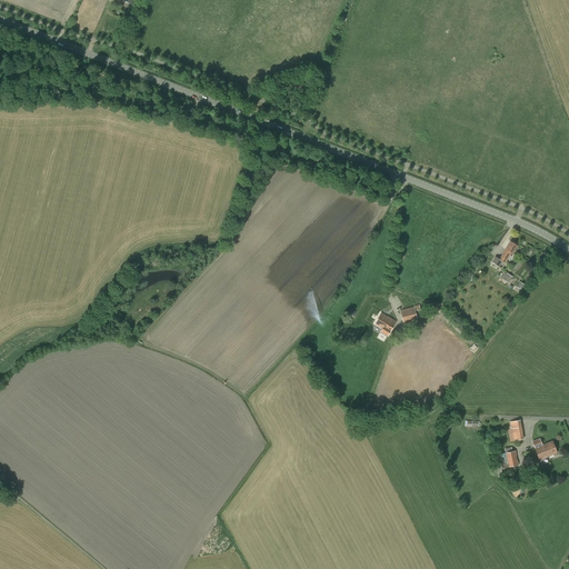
[(510,241),(506,249),(500,259),(495,257),(491,262),(499,267),(502,261),(506,263),(510,256),(511,257),(518,246),(510,241)]
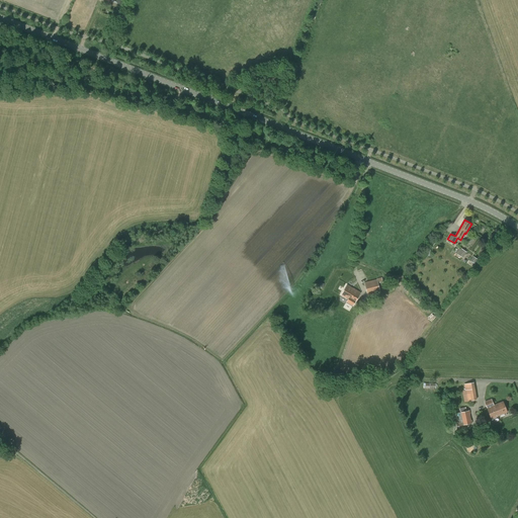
[(457,255),(462,258),(466,252),(461,249),(457,255)]
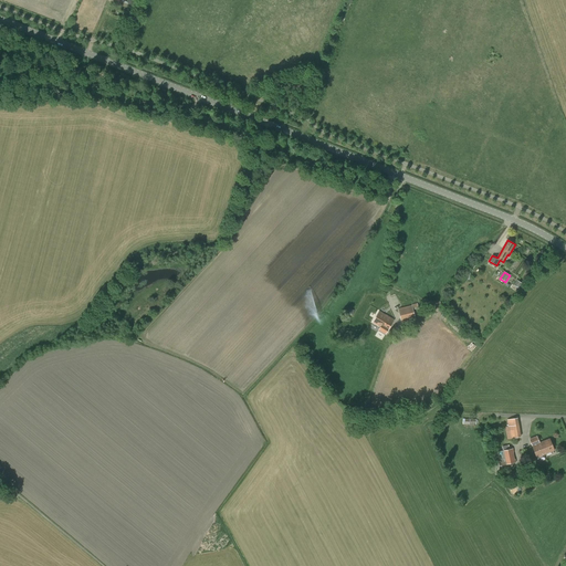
[(411,304),(412,305),(398,308),(399,313),(401,323),(416,320),(413,311),(419,310),(418,308),(418,303),(411,304)]
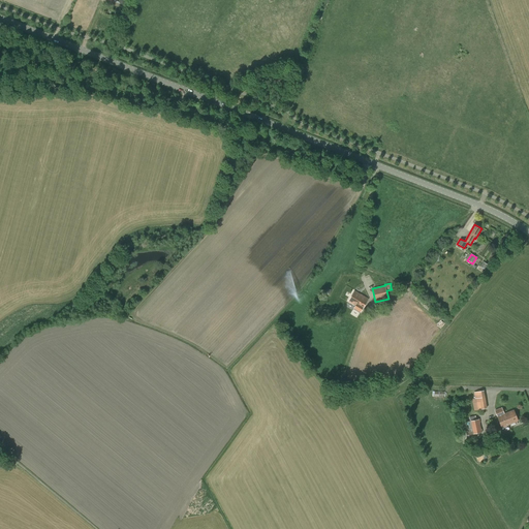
[(359,293),(354,291),(348,301),(363,309),(368,300),(359,293)]
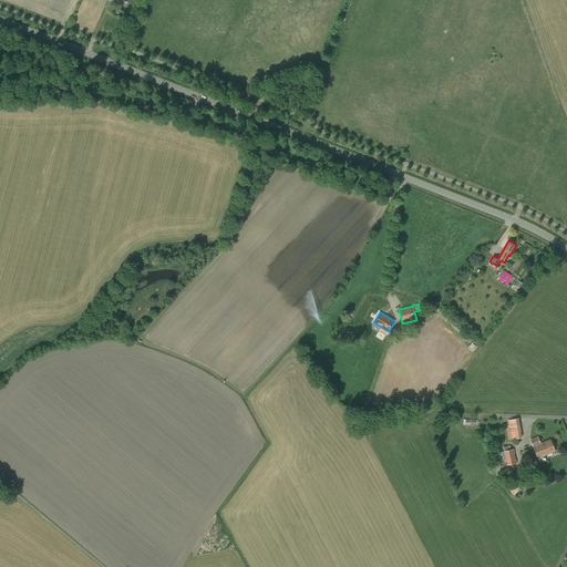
[(508,440),(513,440),(516,439),(516,442),(522,441),(521,437),(522,437),(518,419),(508,421),(509,428),(506,428),(508,440)]
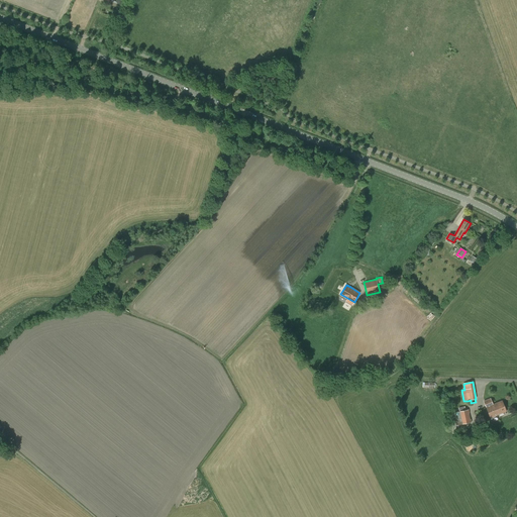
[(502,401),(493,405),(491,399),(484,402),(490,418),(506,412),(502,401)]
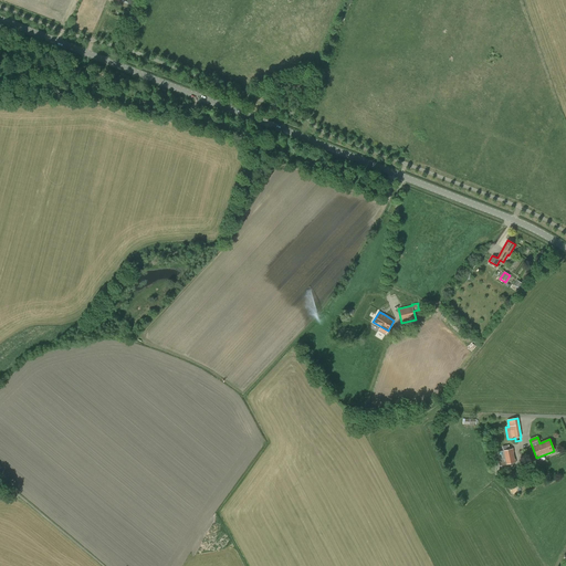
[(496,452),(500,465),(516,462),(515,459),(513,452),(514,452),(513,448),(510,449),(509,444),(502,446),(503,450),(496,452)]
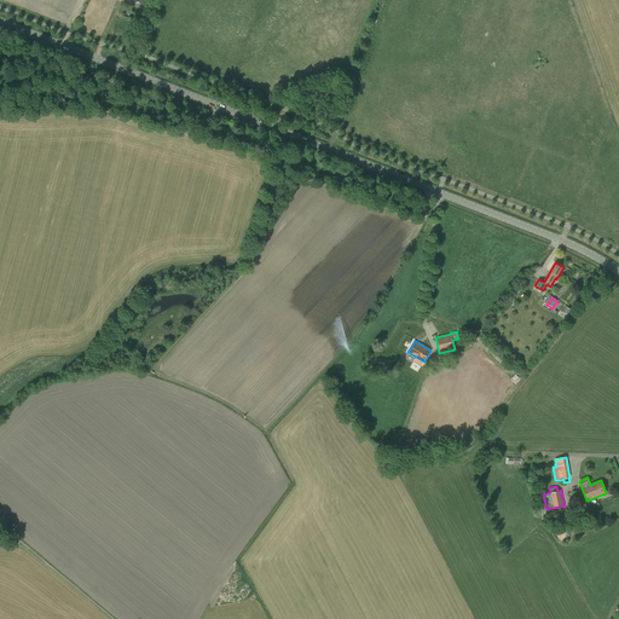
[(556,518),(560,524),(567,520),(565,514),(556,518)]
